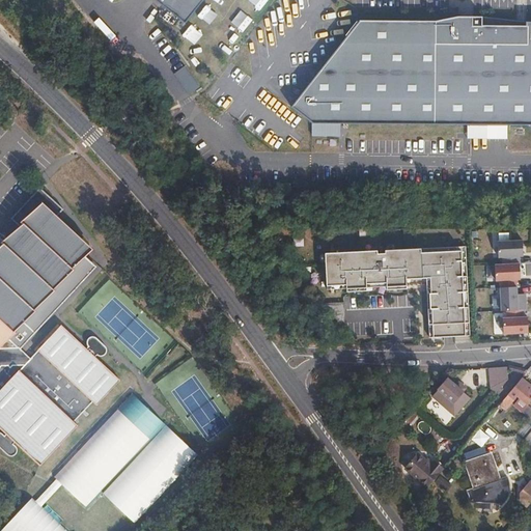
[(202,0),(155,0),(185,23),(202,0)]
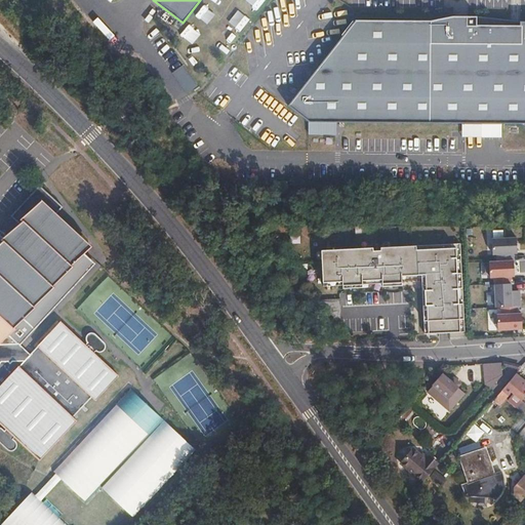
[(288,105),(309,122),(461,123),(501,124),(519,124),(524,128),(524,22),(520,22),(477,16),(466,16),(466,21),(355,21),(288,105)]
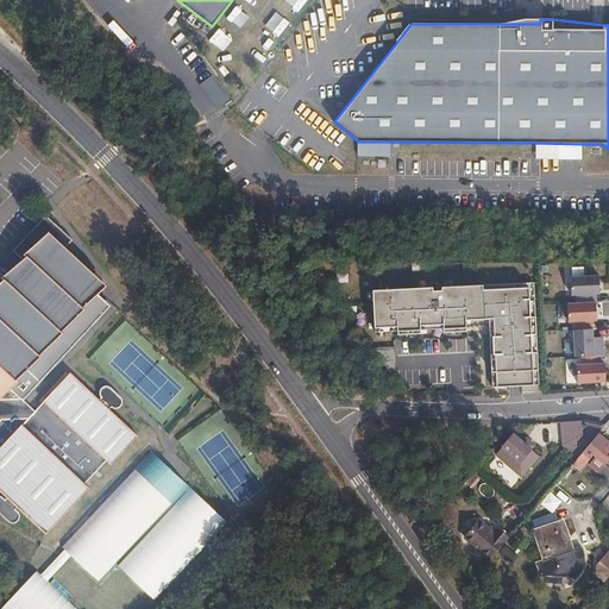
[(582,144),(535,143),(535,159),(581,159),(582,144)]
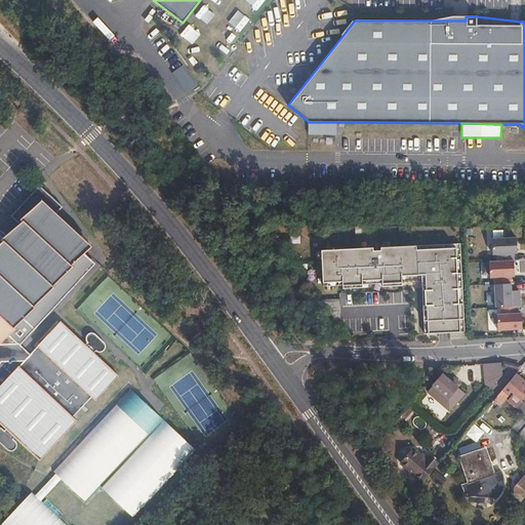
[(517,238),(493,239),(493,254),(497,254),(498,261),(515,260),(514,253),(518,253),(517,238)]
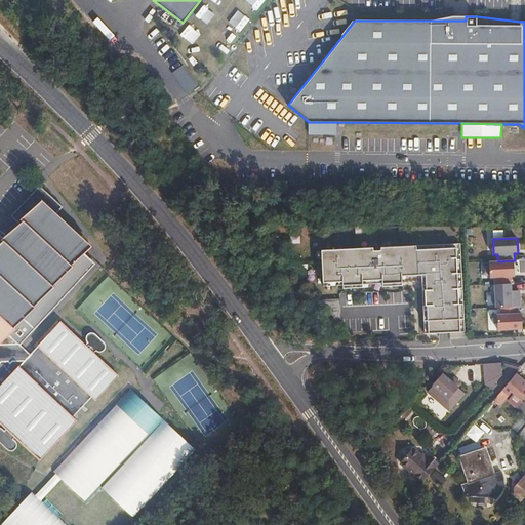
[(372,248),(322,250),(323,286),(344,285),(344,288),(363,287),(363,284),(382,283),(382,286),(403,285),(402,282),(422,281),(425,334),(465,332),(460,243),(379,247),(379,250),(372,251),(372,248)]
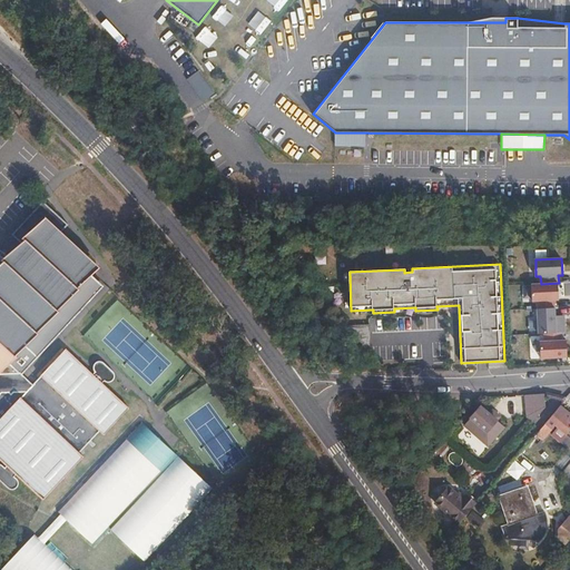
[(538,301),(538,308),(556,308),(556,301),(559,300),(559,283),(541,284),(532,284),(533,302),(538,301)]
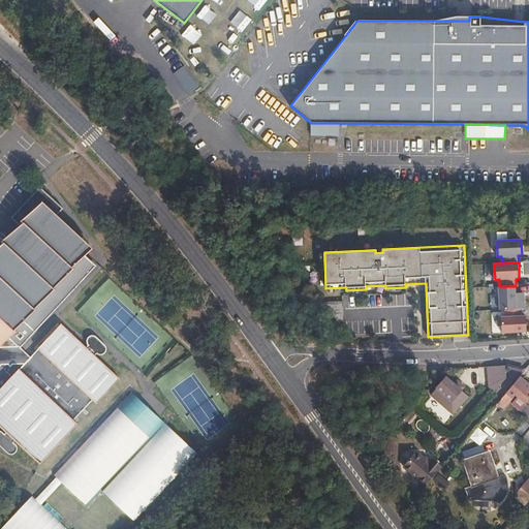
[(516,286),(499,286),(500,310),(505,310),(524,309),(523,293),(516,293),(516,286)]
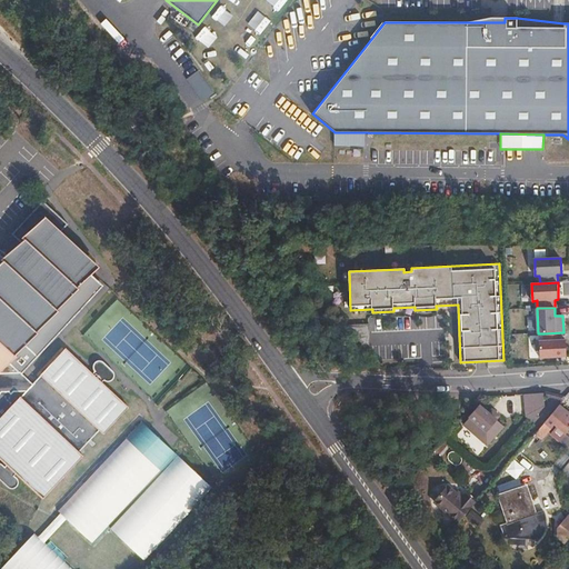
[(561,332),(543,333),(545,341),(539,341),(540,358),(567,357),(566,340),(561,340),(561,332)]
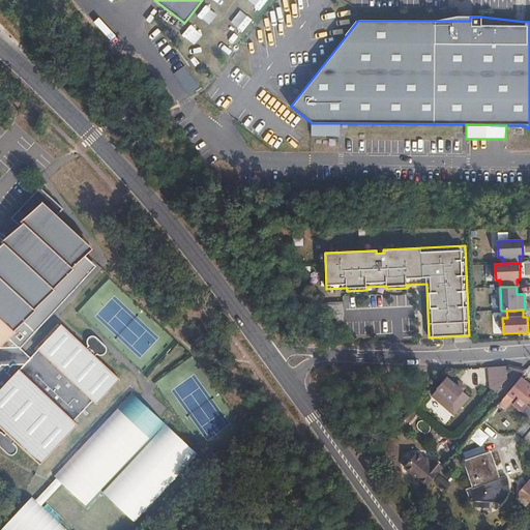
[(0,425),(7,433),(4,436),(2,434),(0,433),(0,446),(8,454),(12,455),(16,453),(17,450),(15,446),(12,444),(16,441),(25,450),(25,451),(27,451),(39,464),(39,465),(40,466),(41,465),(119,380),(94,357),(97,354),(105,353),(106,346),(96,337),(89,339),(88,346),(85,349),(62,327),(62,325),(61,325),(60,325),(60,326),(33,354),(20,347),(0,347),(0,425)]
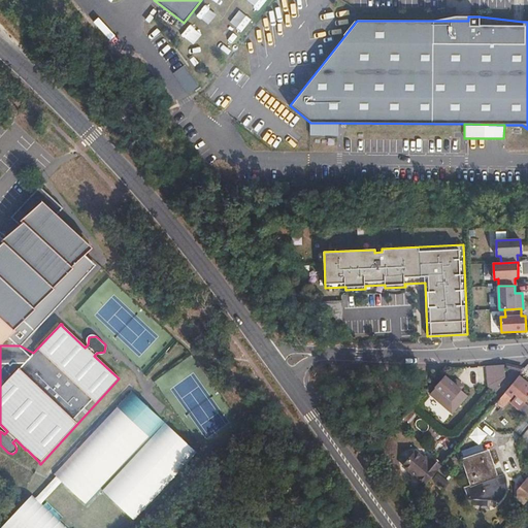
[(506,376),(503,365),(486,366),(488,384),(494,390),(506,376)]
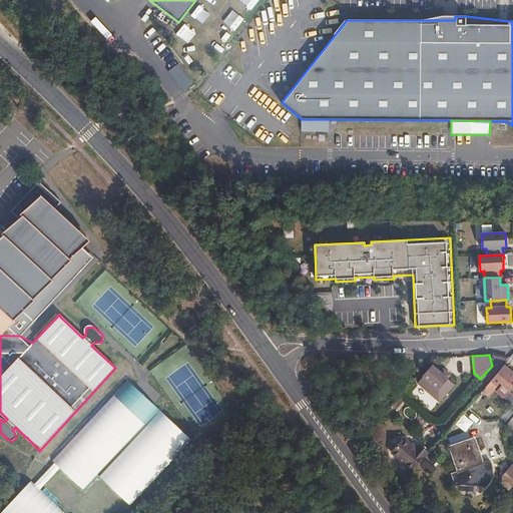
[(434,363),(420,380),(441,399),(456,382),(449,376),(450,374),(444,369),(443,370),(434,363)]
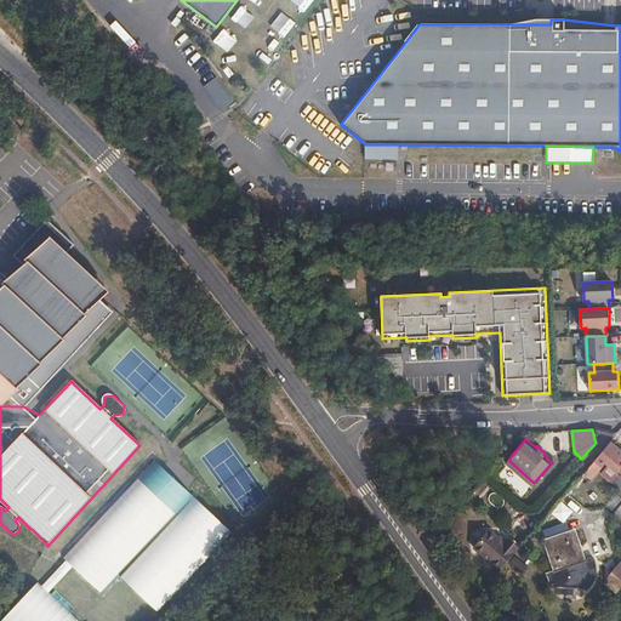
[(620,466),(620,450),(610,442),(581,476),(585,479),(588,476),(591,478),(605,462),(617,472),(620,466)]
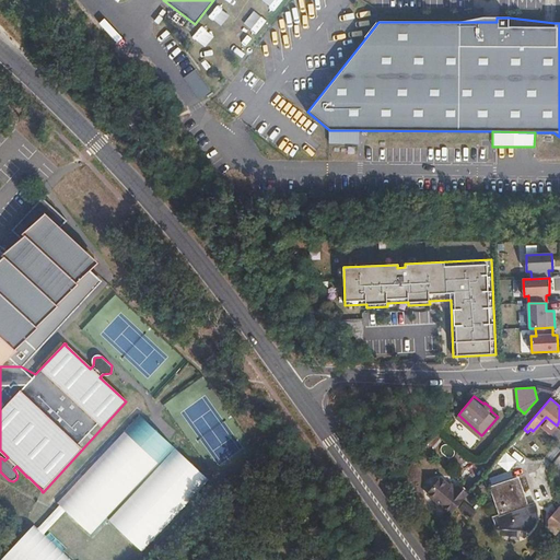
[(56,502),(60,505),(66,511),(92,536),(108,518),(137,488),(175,447),(139,413),(101,454),(56,502)]
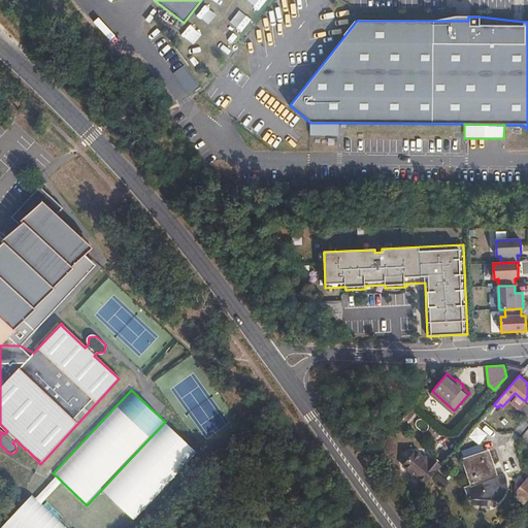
[(432,395),(429,398),(431,400),(427,403),(446,421),(452,415),(432,395)]
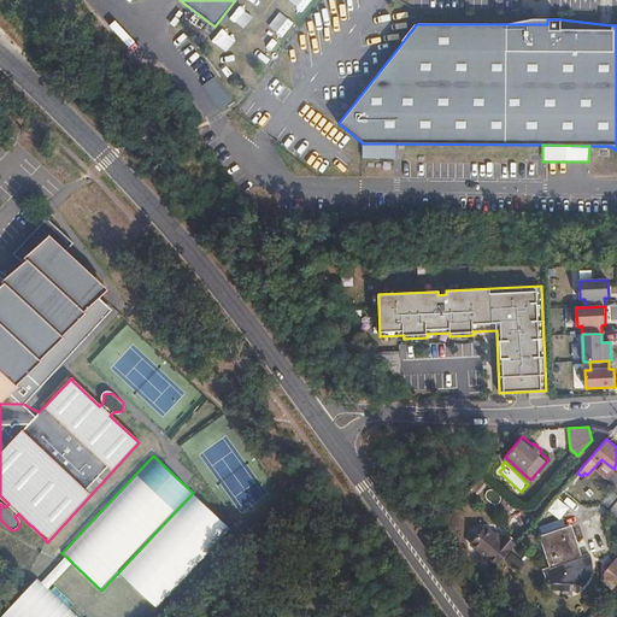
[(510,497),(482,474),(468,489),(477,499),(483,493),(500,507),(510,497)]
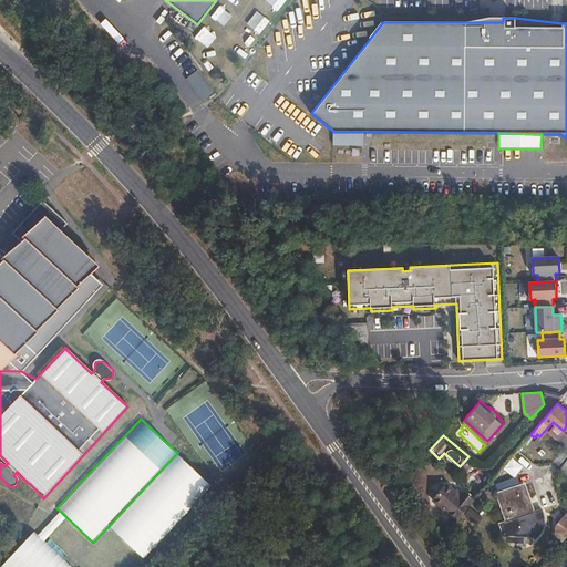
[(185,461),(177,453),(138,494),(110,525),(145,559),(214,486),(185,461)]
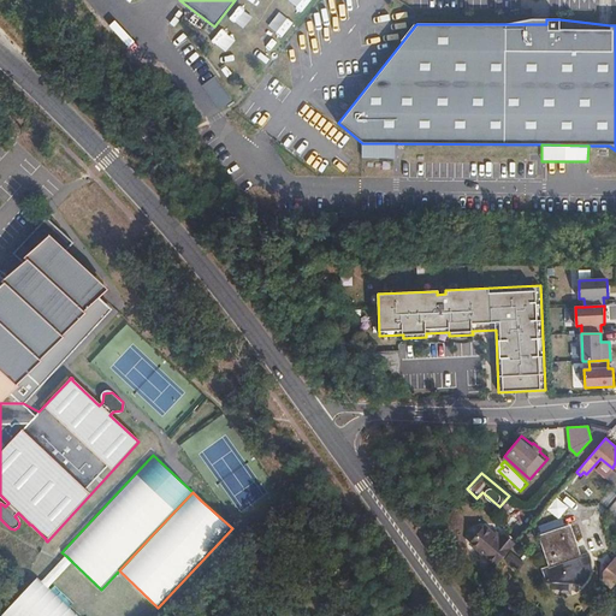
[(545,510),(557,519),(567,507),(555,497),(545,510)]
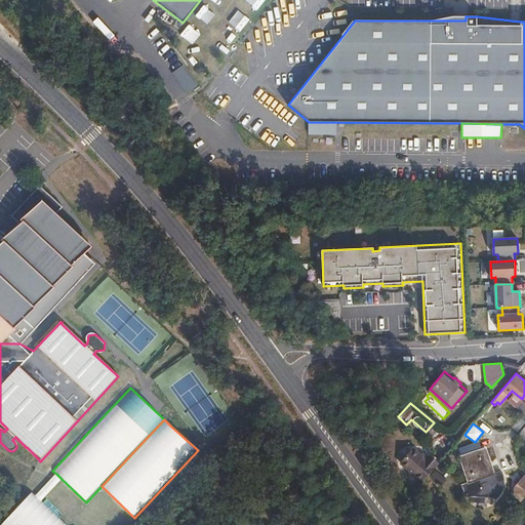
[(425,480),(441,461),(440,460),(432,453),(428,457),(415,447),(403,461),(425,480)]
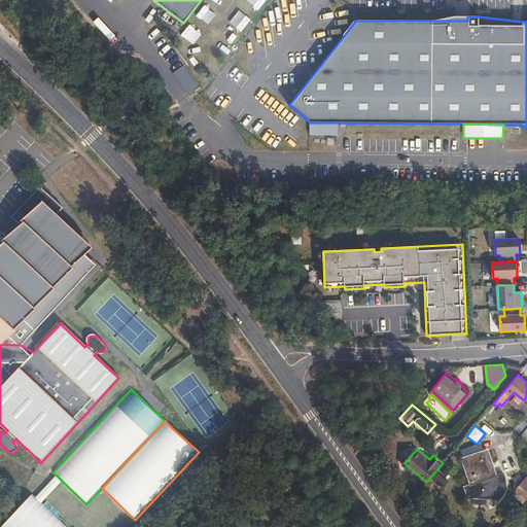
[(488,451),(463,458),(465,465),(461,466),(464,476),(467,475),(470,481),(466,482),(470,494),(472,493),(475,500),(466,502),(469,515),(500,506),(502,502),(503,497),(504,493),(505,488),(505,483),(504,478),(503,473),(495,476),(488,451)]
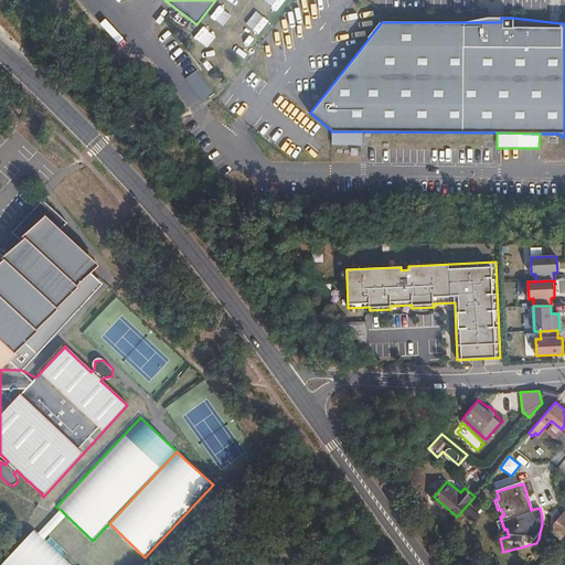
[(61,510),(39,533),(45,539),(66,515),(61,510)]
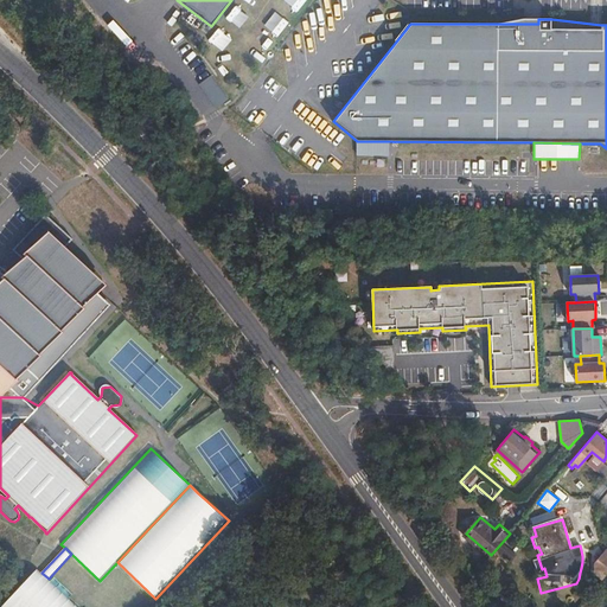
[(606,575),(606,548),(606,549),(594,563),(594,572),(604,580),(606,575)]
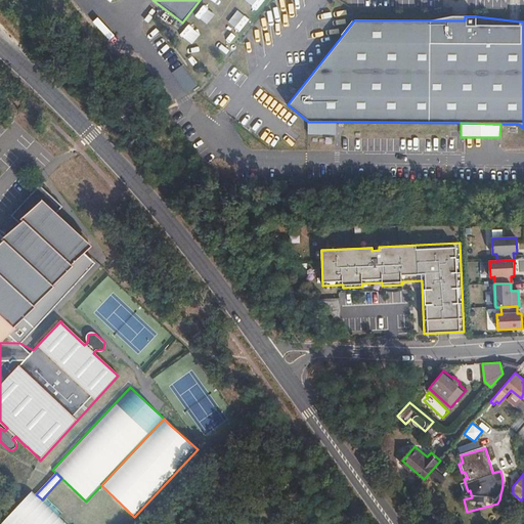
[(412,489),(415,490),(422,481),(420,480),(412,489)]
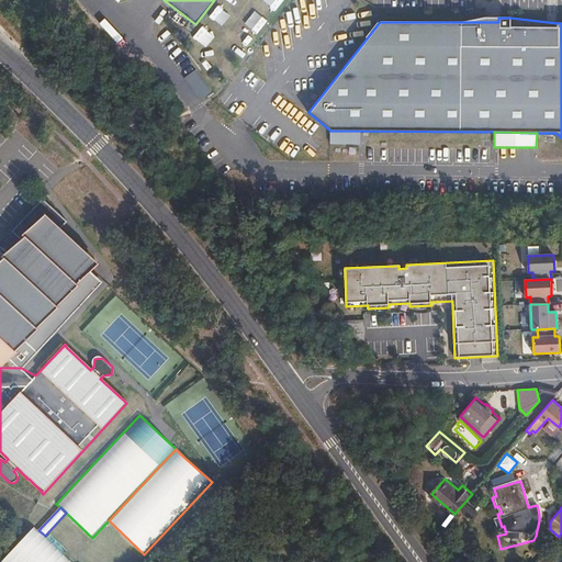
[(312,537),(317,531),(313,525),(306,529),(312,537)]
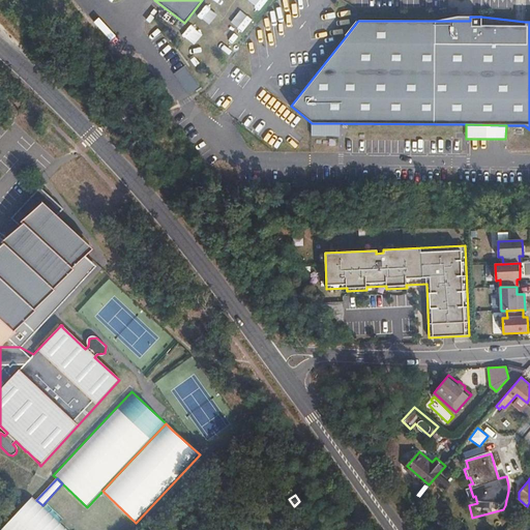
[(67,529),(42,505),(36,500),(33,497),(1,529),(67,529)]
